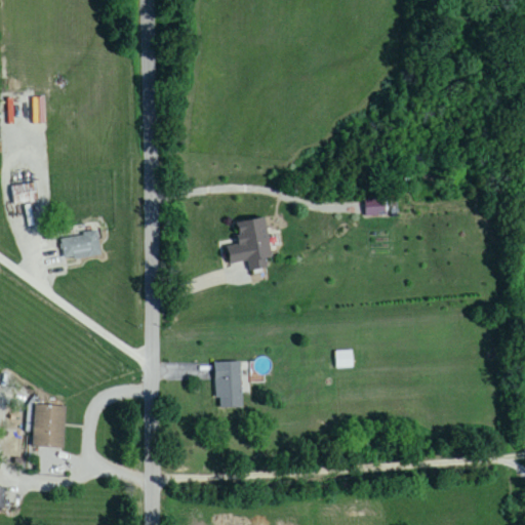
[(11,188),(13,205),(38,201),(36,184),(11,188)]
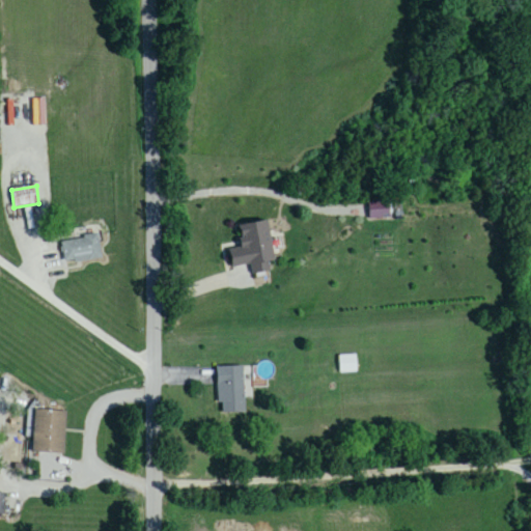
[(369,219),(390,218),(389,201),(369,202),(369,219)]
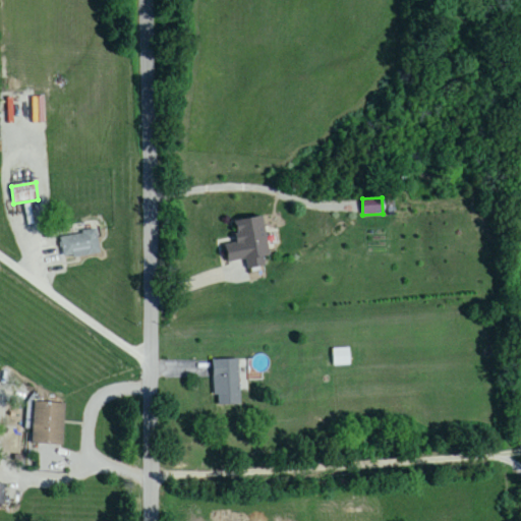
[(269,256),(263,217),(234,222),(236,240),(224,242),(227,263),(246,259),(248,269),(265,267),(264,257),(269,256)]
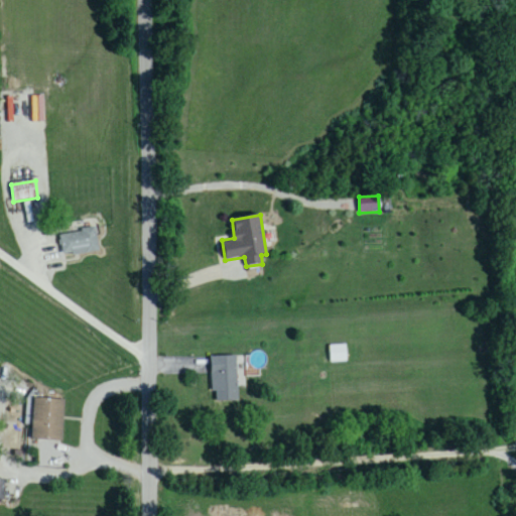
[(99,252),(96,229),(59,235),(63,257),(99,252)]
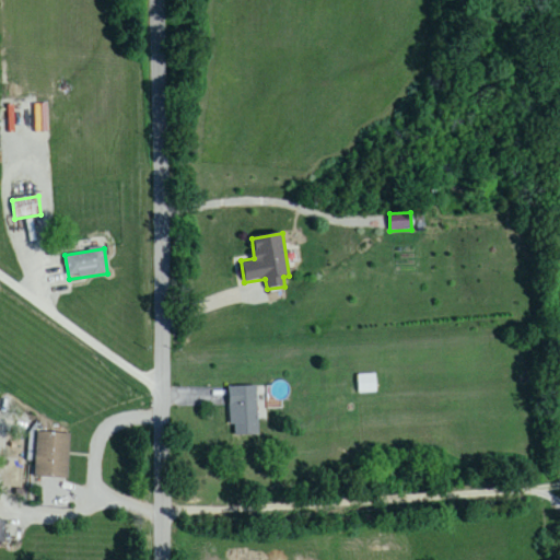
[(377,394),(377,376),(359,376),(359,394),(377,394)]
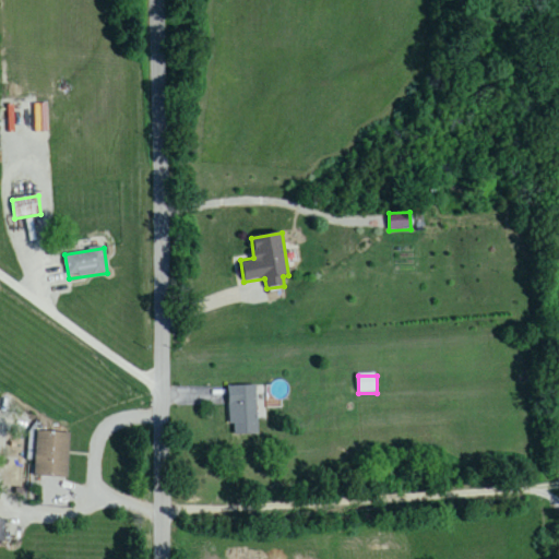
[(229,387),(230,436),(258,435),(257,387),(229,387)]
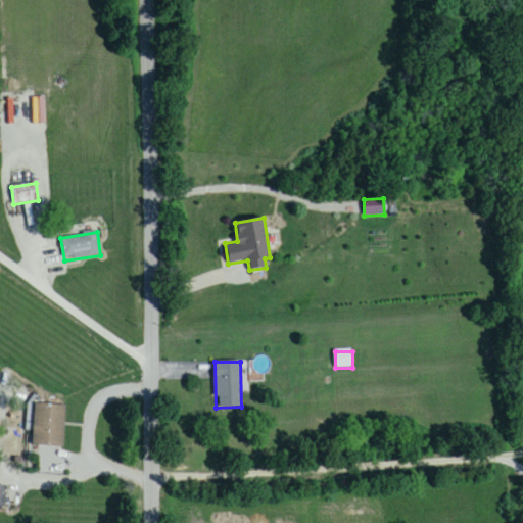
[(65,405),(34,405),(33,446),(64,447),(65,405)]
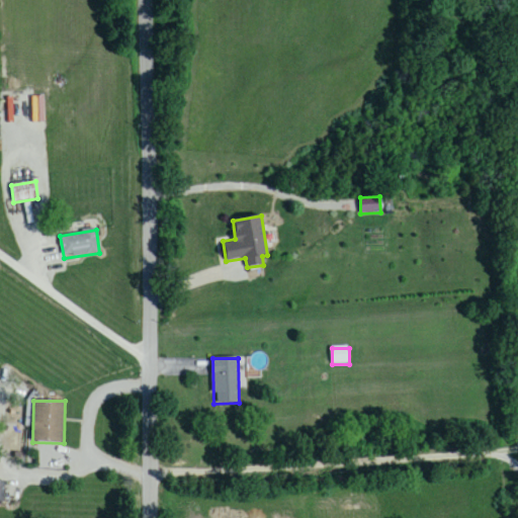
All buildings are outlined.
